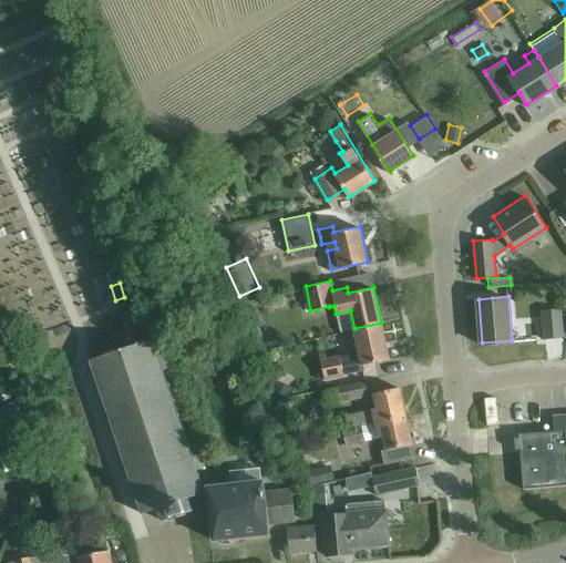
[(116,433),(114,434),(115,436),(116,436),(121,449),(120,449),(121,452),(122,451),(126,463),(124,464),(125,467),(126,466),(131,478),(129,478),(130,481),(132,481),(135,492),(134,493),(135,497),(136,495),(141,508),(139,508),(141,512),(143,511),(142,510),(153,507),(154,508),(156,508),(160,517),(158,517),(158,519),(162,518),(162,517),(167,515),(168,518),(171,517),(171,515),(182,511),(182,513),(184,512),(183,510),(189,508),(189,510),(192,509),(191,505),(187,497),(189,497),(188,494),(198,491),(198,492),(202,491),(195,470),(205,467),(196,439),(188,442),(187,440),(185,441),(182,430),(183,430),(182,427),(181,428),(176,417),(179,416),(178,412),(176,413),(172,399),(174,399),(168,382),(166,384),(162,370),(164,369),(163,368),(168,367),(164,352),(158,355),(157,351),(155,352),(152,341),(154,340),(153,338),(146,340),(144,333),(141,334),(131,306),(117,310),(127,338),(121,340),(123,348),(90,360),(91,362),(92,361),(96,375),(95,376),(95,378),(98,378),(101,389),(100,389),(101,391),(102,391),(106,403),(102,405),(109,422),(112,421),(116,433)]
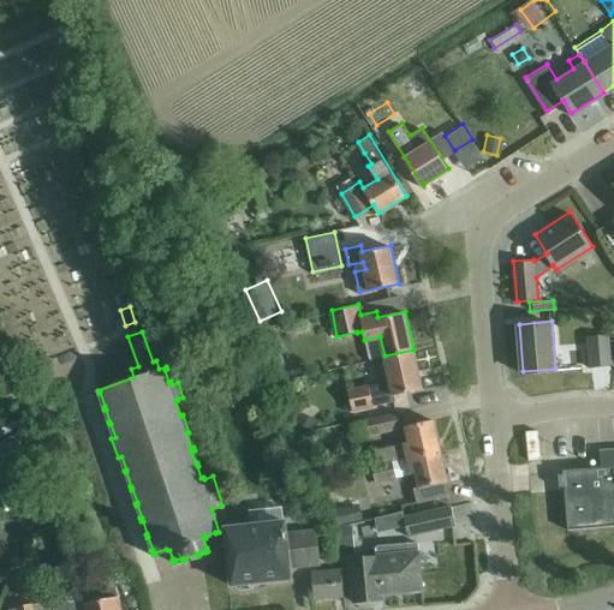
[(590,365),(610,364),(608,333),(588,334),(590,365)]
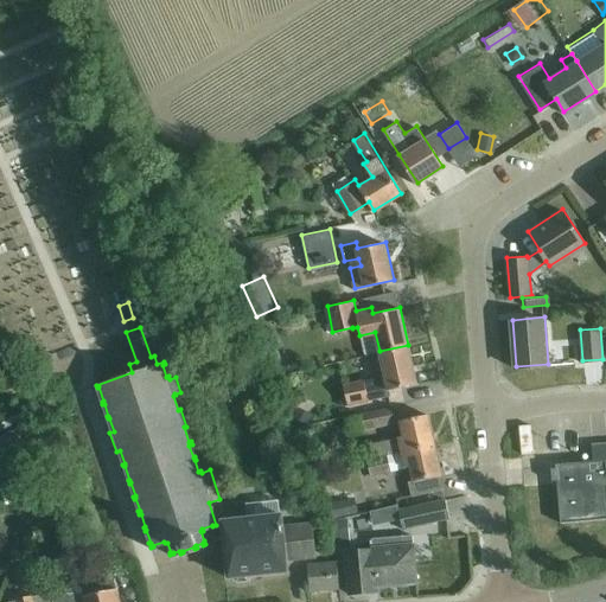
[(408,345),(380,351),(384,375),(343,384),(348,404),(390,395),(389,389),(416,383),(408,345)]
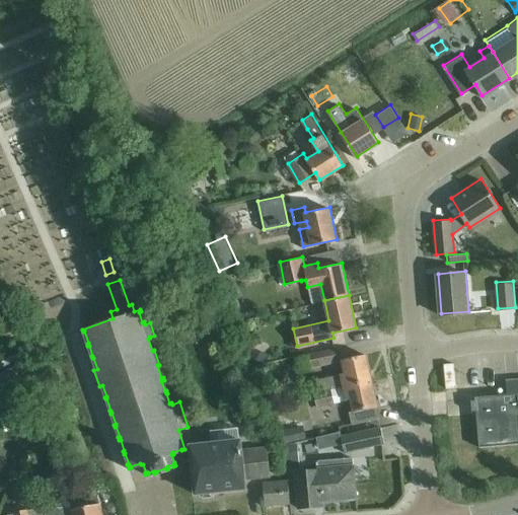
[(254,345),(248,354),(261,361),(266,352),(254,345)]
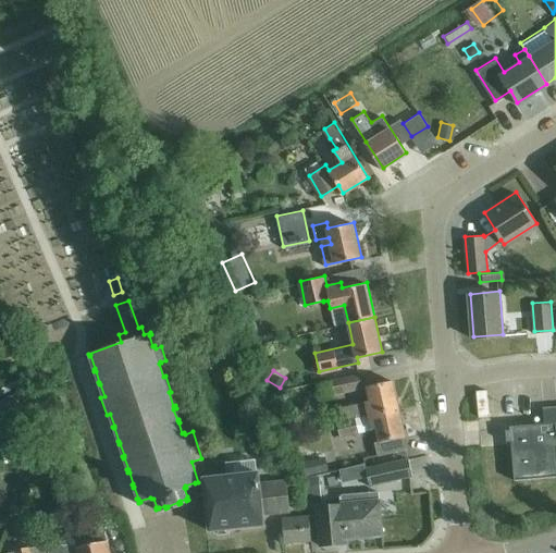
[(334,394),(361,388),(358,373),(331,380),(334,394)]
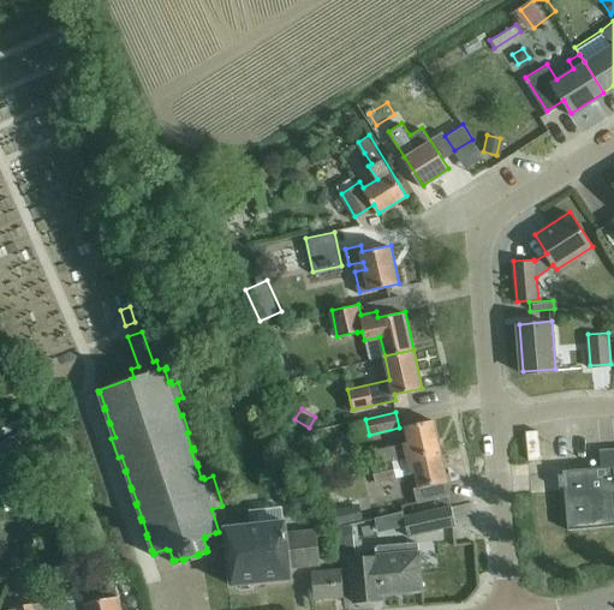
[(371,465),(440,450),(433,419),(404,426),(407,442),(369,450),(371,465)]
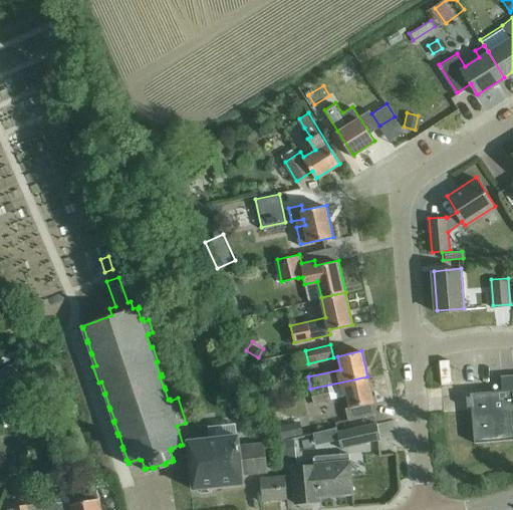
[(12,362),(0,368),(0,398),(23,385),(12,362)]
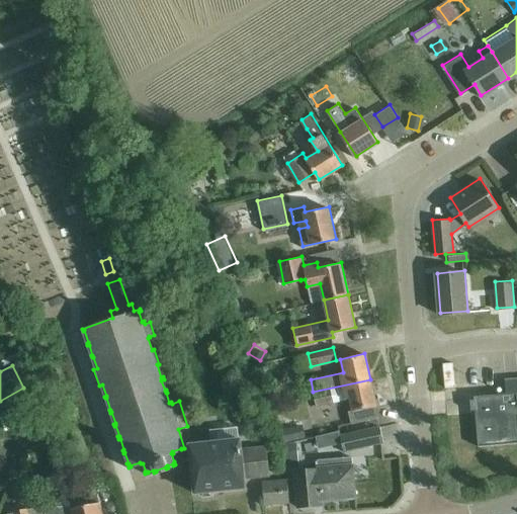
[(505,392),(474,394),(474,396),(475,411),(478,444),(516,440),(516,404),(516,376),(504,377),(505,392)]
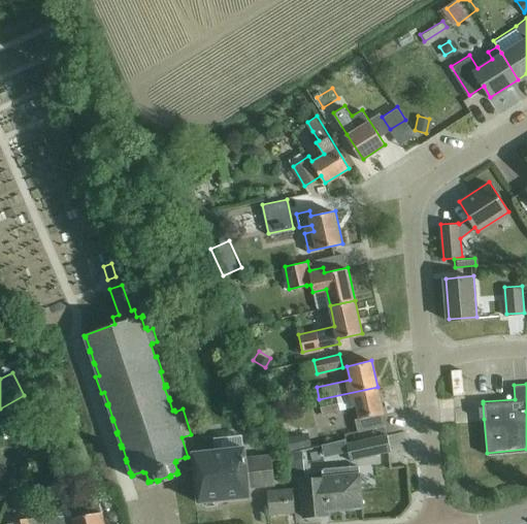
[(383,413),(377,387),(319,399),(322,413),(356,405),(358,418),(354,419),(357,431),(384,426),(381,413),(383,413)]
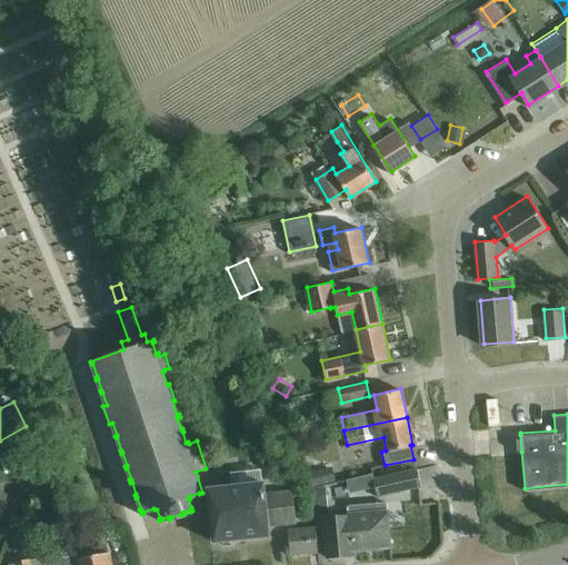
[(228,471),(230,485),(208,487),(213,539),(217,539),(220,544),(230,543),(235,538),(268,535),(267,524),(292,523),(290,491),(263,493),(262,482),(261,467),(228,471)]
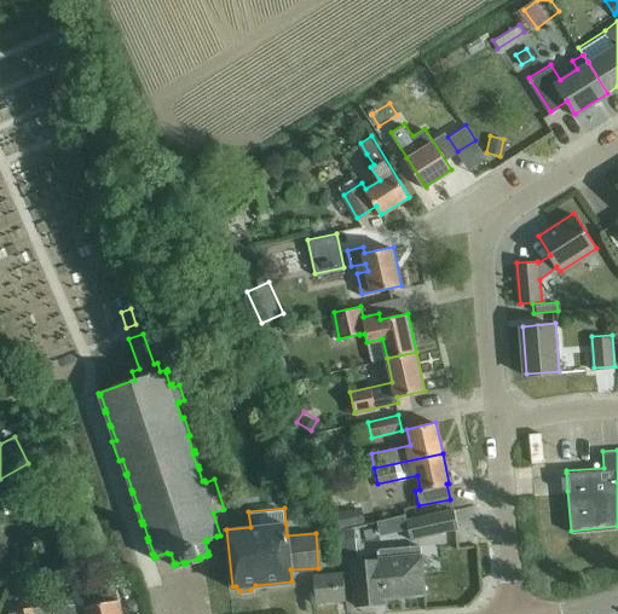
[(338,513),(341,526),(362,520),(358,508),(338,513)]
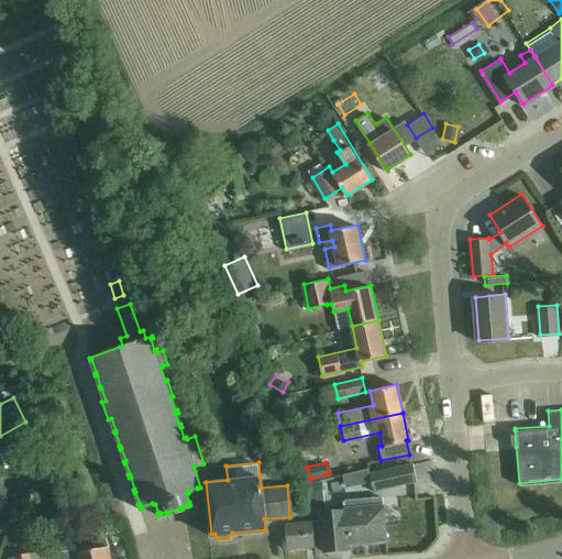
[(412,482),(409,464),(366,474),(371,491),(412,482)]
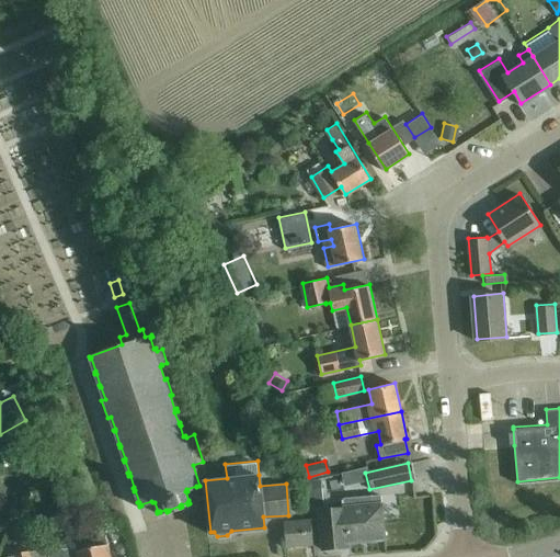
[(339,486),(336,477),(328,479),(330,488),(339,486)]
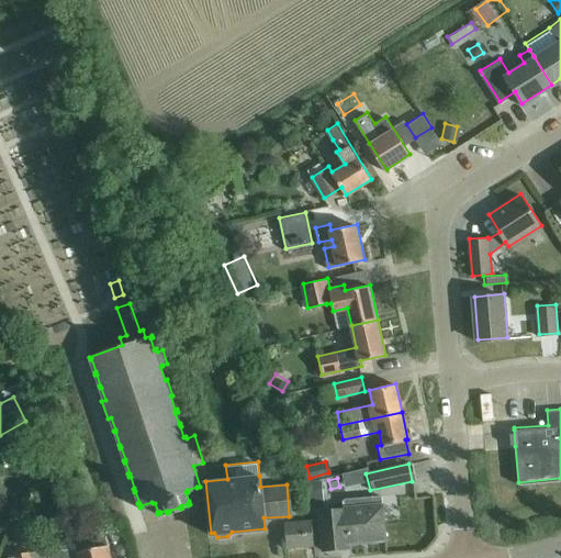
[(309,504),(322,503),(321,481),(307,482),(309,504)]
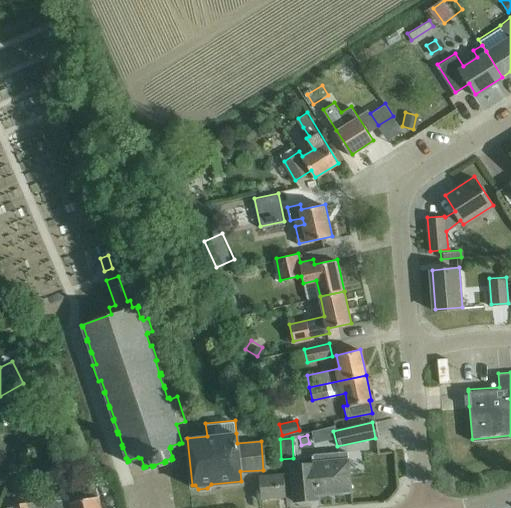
[(346,489),(348,489),(344,451),(310,455),(311,463),(287,466),(291,500),(308,498),(308,494),(317,493),(317,495),(346,492),(346,489)]
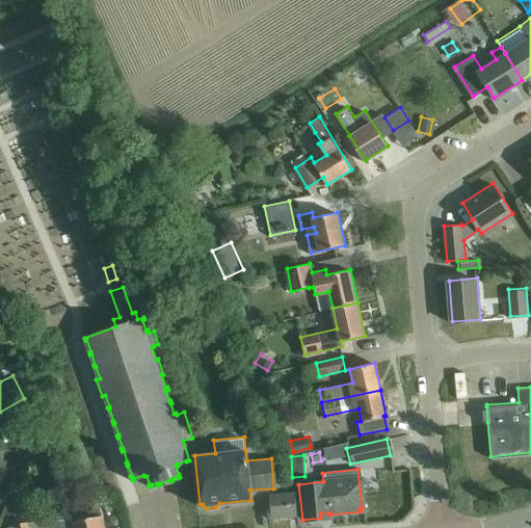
[(292,492),(267,494),(269,519),(294,517),(292,492)]
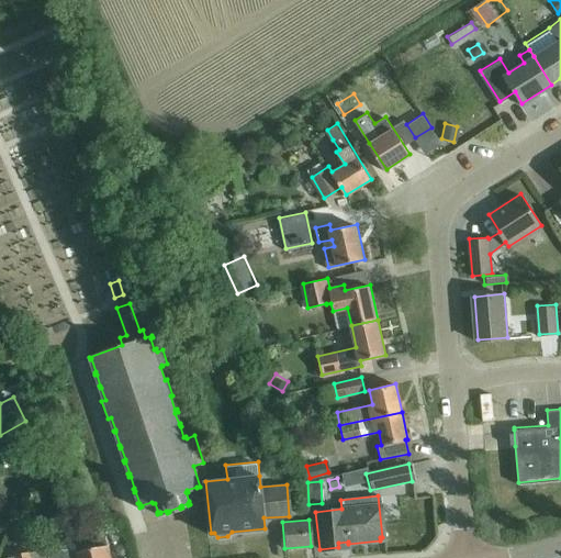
[(47,547),(44,548),(46,557),(111,557),(107,535),(58,545),(47,547)]
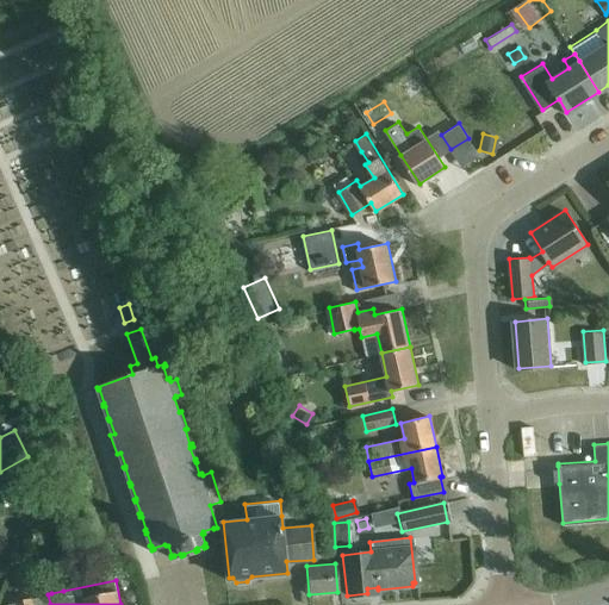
[(50,604),(48,594),(17,602),(0,604),(50,604)]
